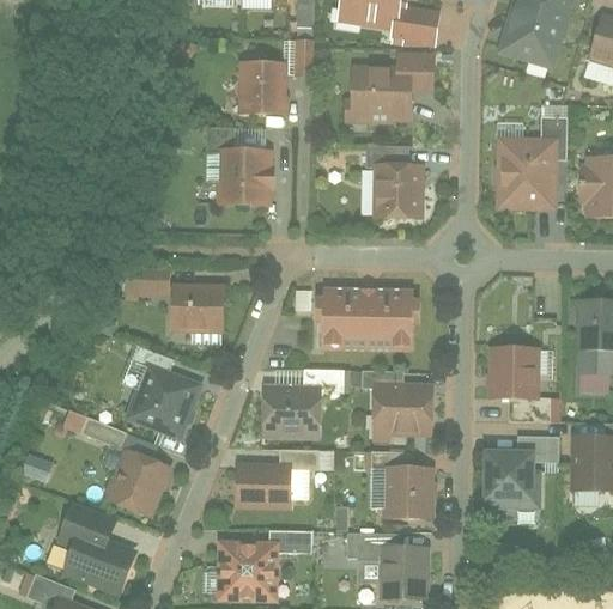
[(242,0),(242,7),(284,10),(284,0),(242,0)]
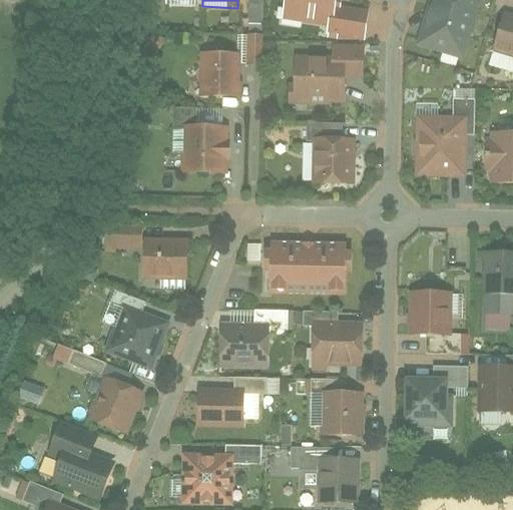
[(284,0),(281,19),(331,27),(325,61),(293,56),(287,95),(338,103),(343,64),(362,65),(371,13),(337,7),(338,0),(284,0)]
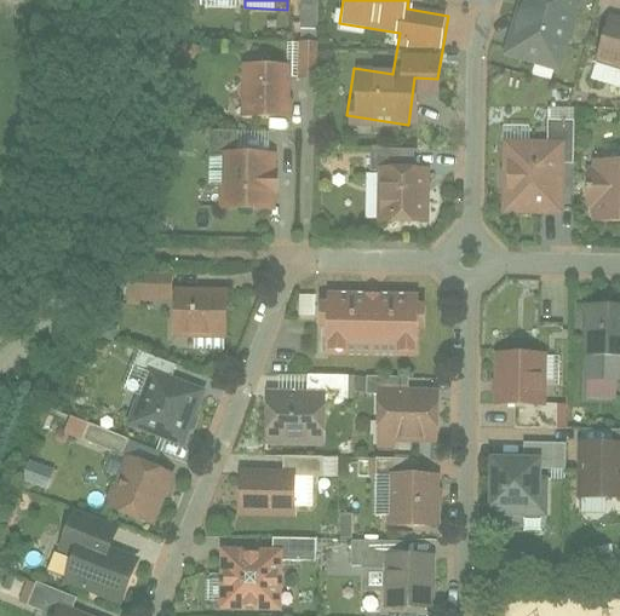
[(516,0),(501,51),(561,68),(580,0),(516,0)]
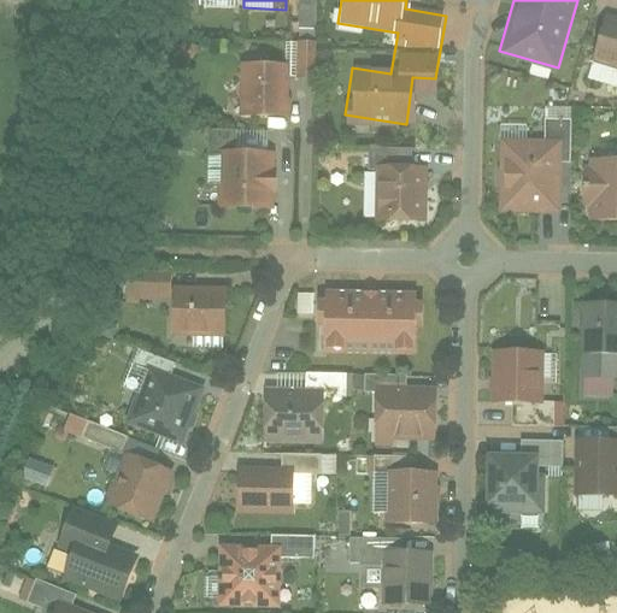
[(616,22),(599,18),(586,78),(616,84),(616,22)]
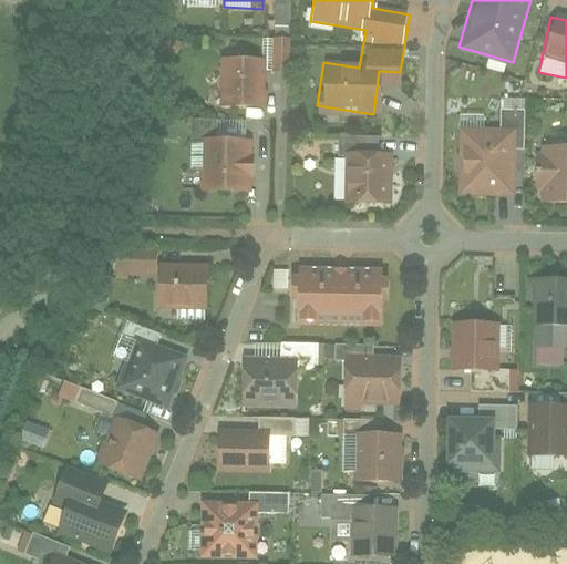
[(266,53),(226,54),(227,106),(267,105),(266,53)]
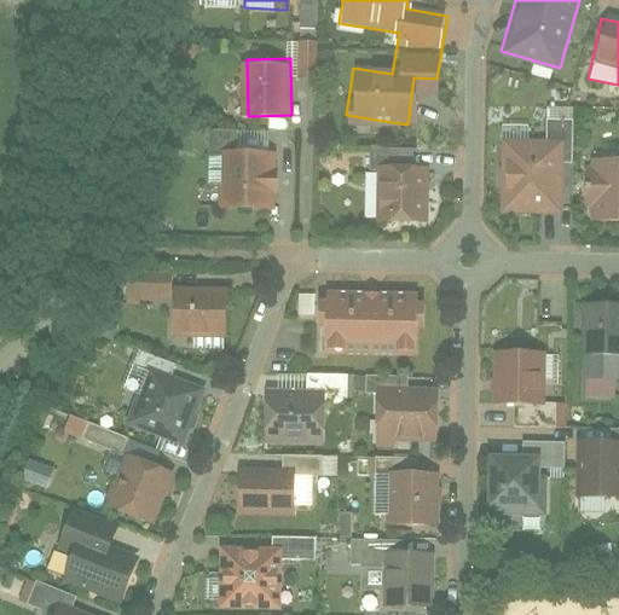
[(561,138),(498,135),(496,209),(560,212),(561,138)]
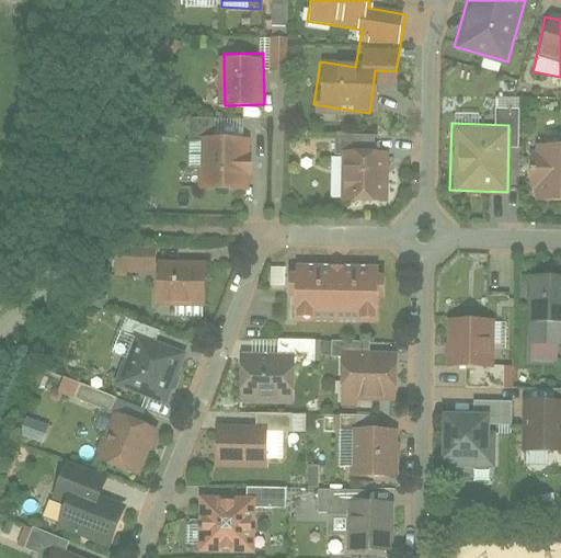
[(214,134),(212,189),(252,191),(253,137),(214,134)]
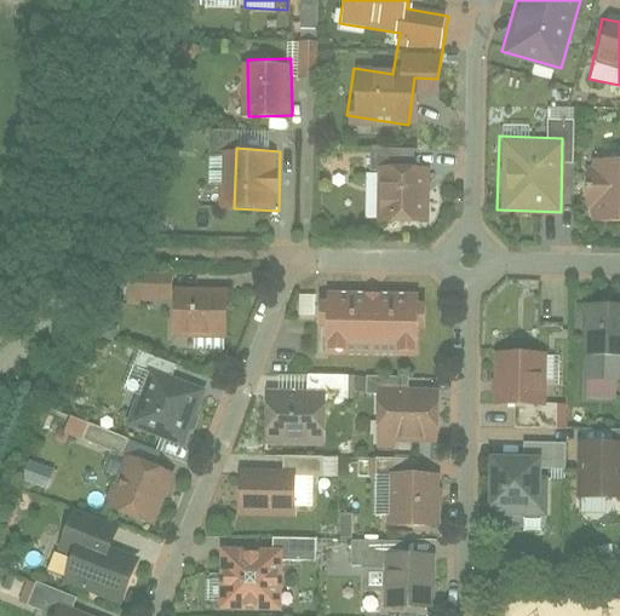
[(418,153),(371,148),(363,223),(428,229),(431,184),(415,182),(418,153)]
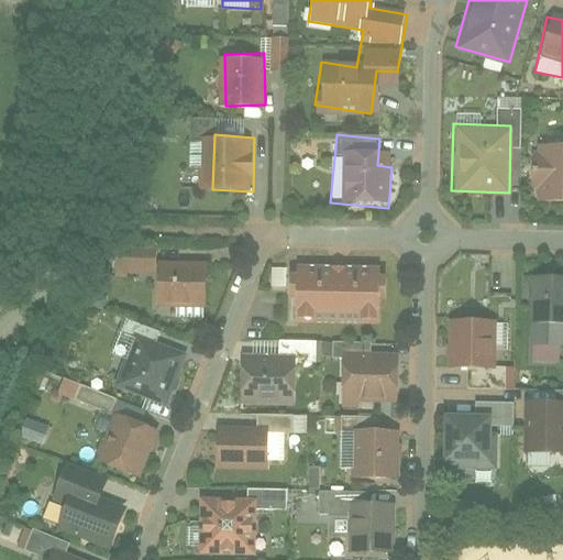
[(562,144),(536,144),(536,160),(521,158),(521,182),(534,183),(534,199),(562,199),(562,144)]
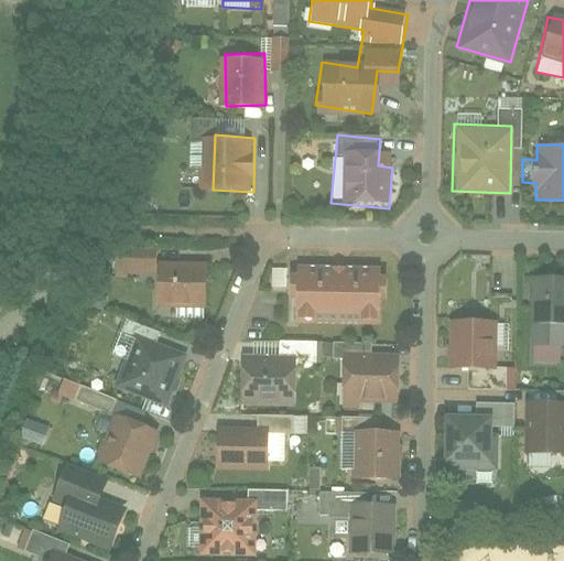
[(206,261),(152,260),(151,315),(205,316),(206,261)]
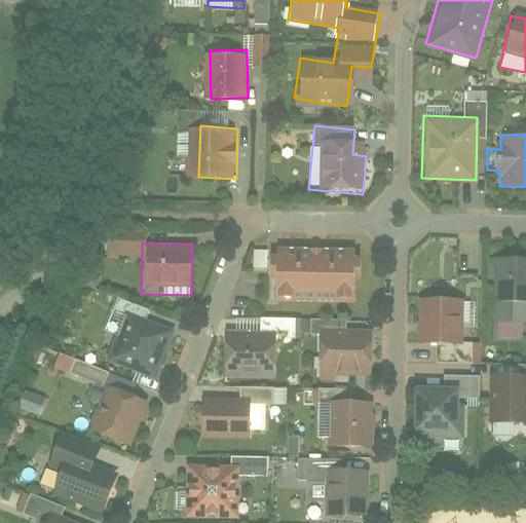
[(359,247),(267,245),(267,271),(267,293),(358,295),(359,247)]
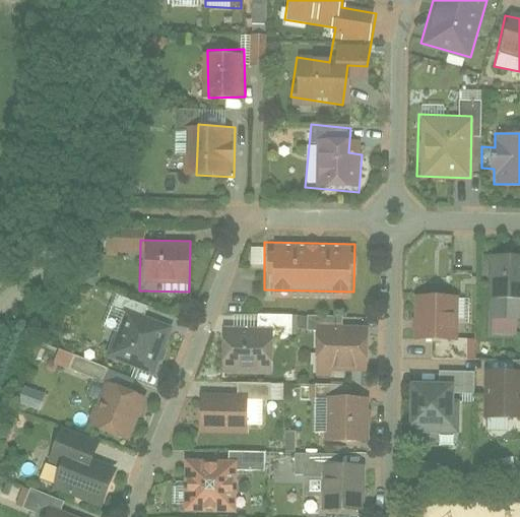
[(519,253),(486,255),(488,318),(519,317),(519,253)]
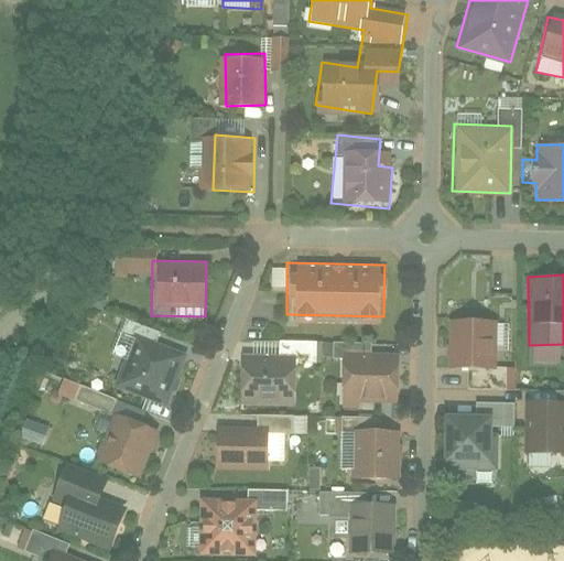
[(162,331),(125,320),(114,357),(131,363),(122,390),(176,408),(193,353),(158,342),(162,331)]
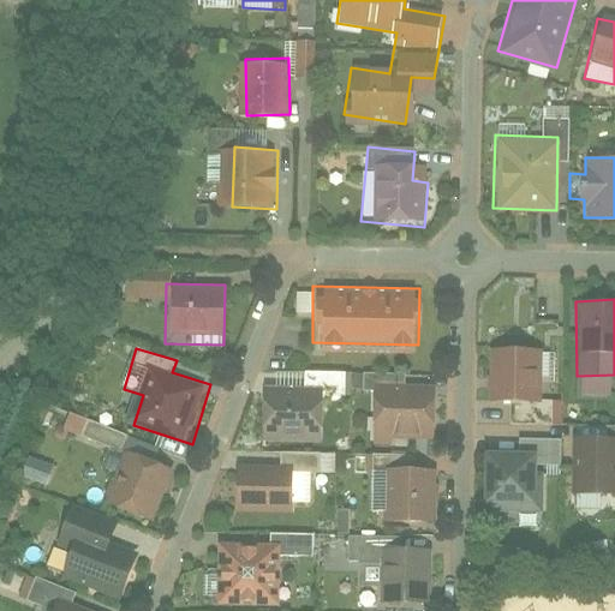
[(529,351),(489,351),(489,402),(530,402),(529,351)]
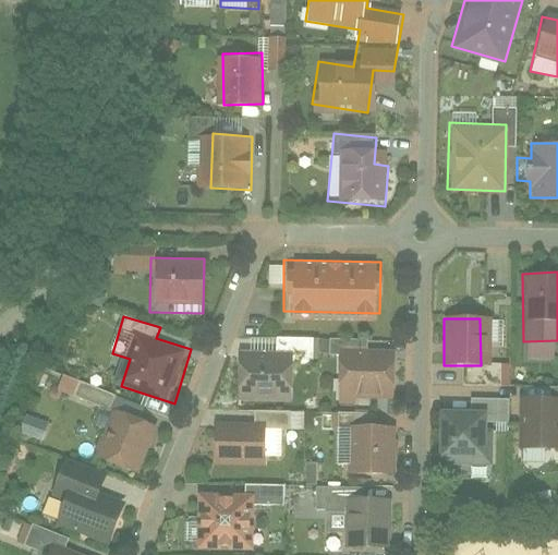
[(276,353),(234,353),(234,400),(301,400),(301,359),(316,359),(316,336),(276,336),(276,353)]
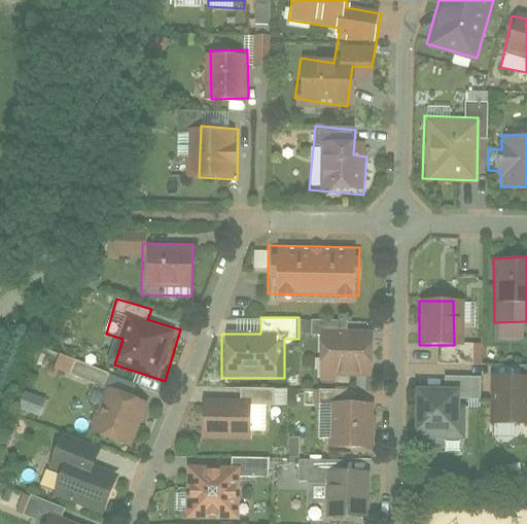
[(348,320),(312,320),(312,330),(318,330),(317,377),(372,377),(373,330),(348,330),(348,320)]
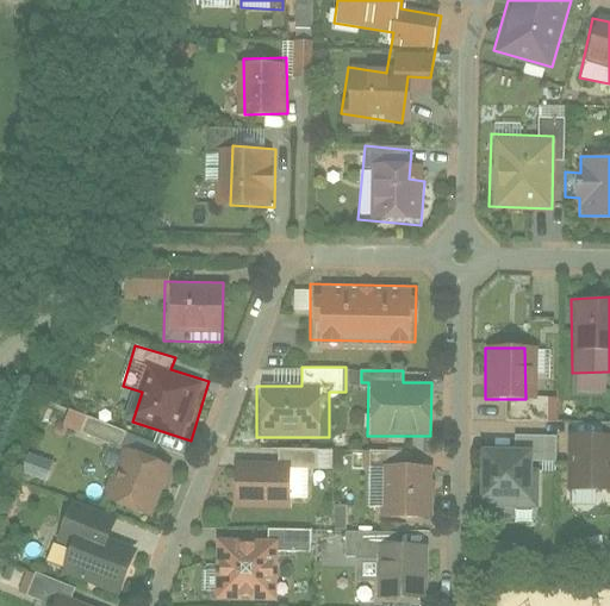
[(119,450),(104,501),(161,518),(184,450),(126,431),(72,413),(64,435),(119,450)]
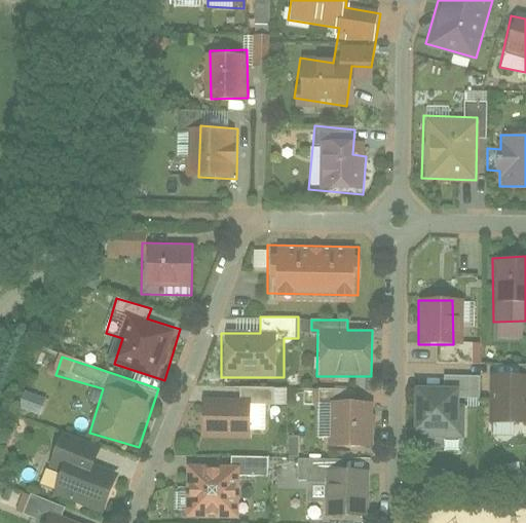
[(525,374),(489,375),(490,426),(525,425),(525,374)]
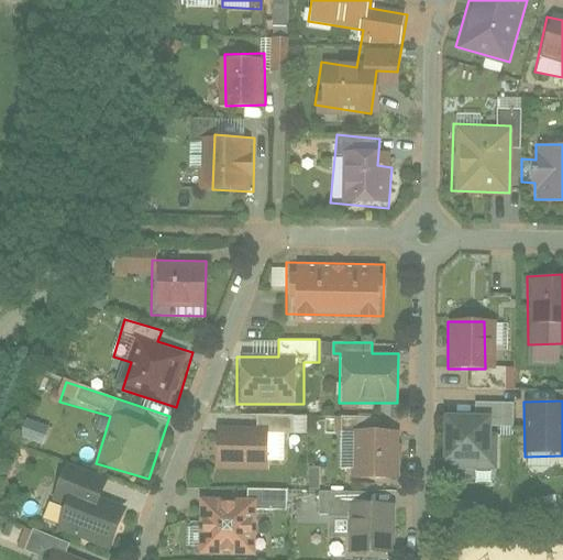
[(258,426),(216,425),(216,468),(269,468),(269,430),(309,431),(309,413),(258,412),(258,426)]
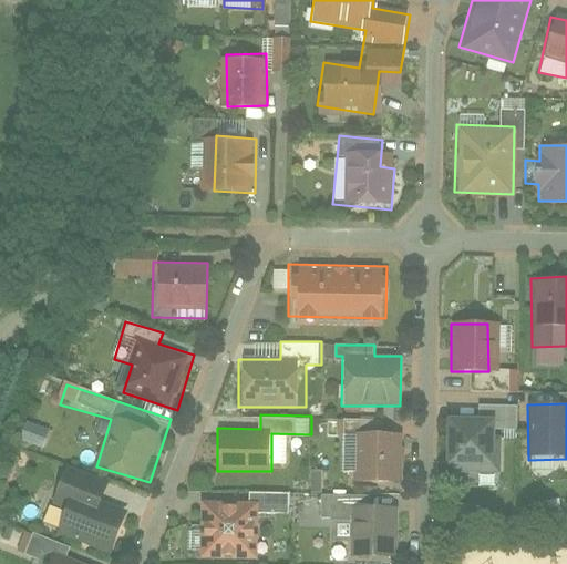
[(488,417),(441,416),(442,468),(490,468),(488,417)]
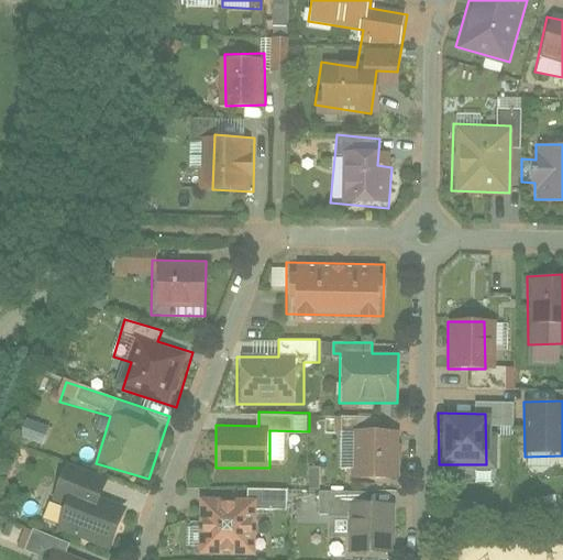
[(19,416),(14,435),(36,441),(41,423),(19,416)]
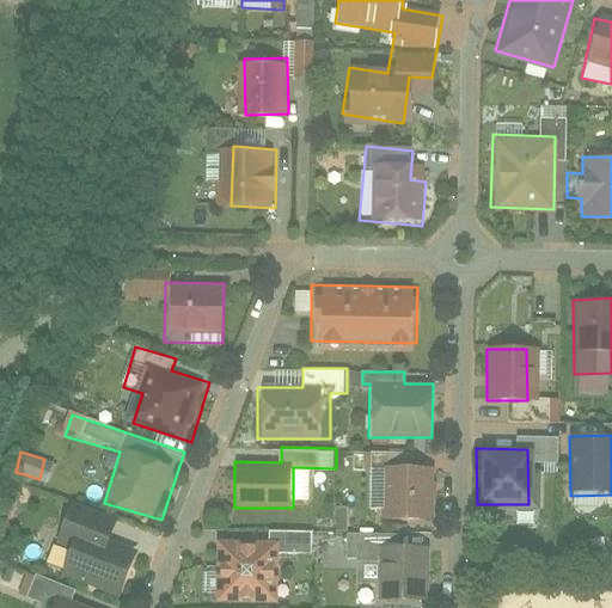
[(430,467),(374,466),(369,466),(369,509),(374,509),(374,521),(428,522),(430,467)]
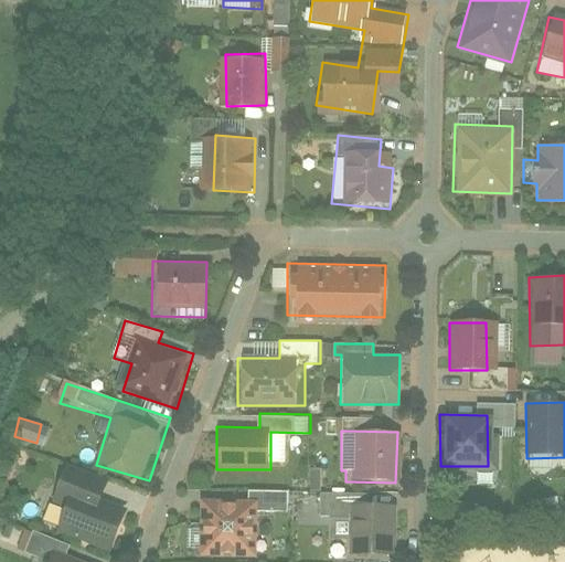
[(117,550),(130,505),(94,492),(98,480),(55,467),(49,490),(64,496),(53,529),(117,550)]
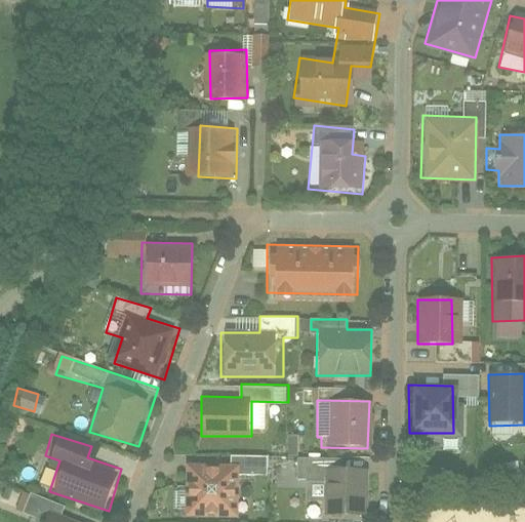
[(230,464),(184,463),(184,520),(242,520),(242,477),(270,477),(270,455),(230,454),(230,464)]
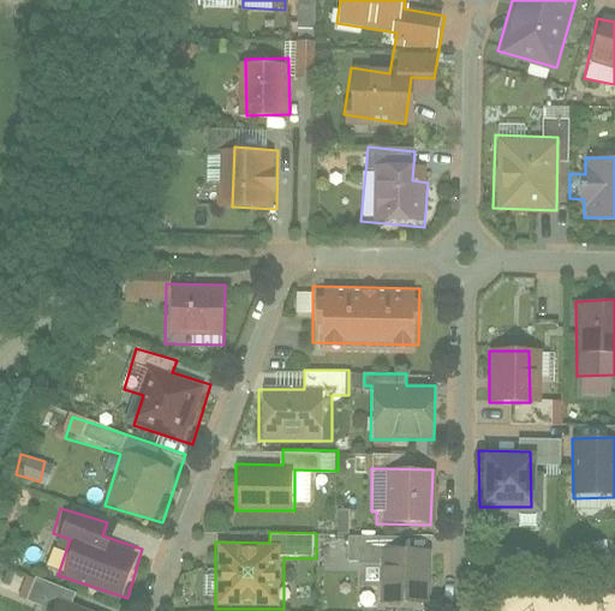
[(382,588),(382,603),(431,604),(433,549),(404,549),(404,535),(363,535),(363,588),(382,588)]
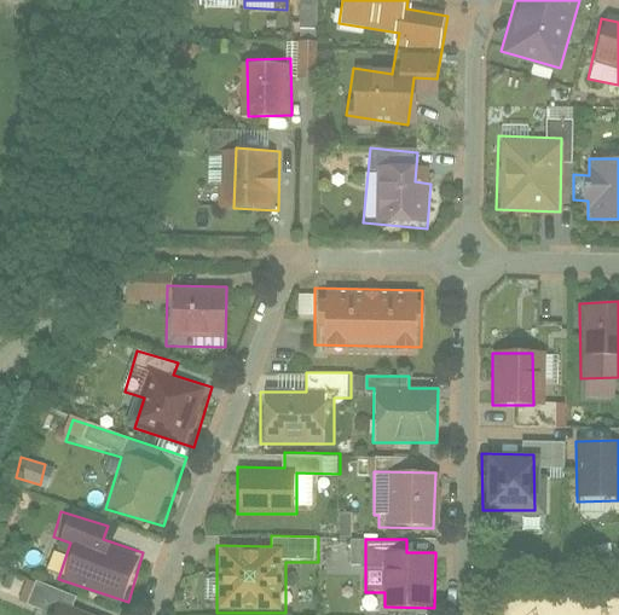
[(46,613),(45,614),(92,614),(73,609),(77,596),(27,580),(18,604),(46,613)]
